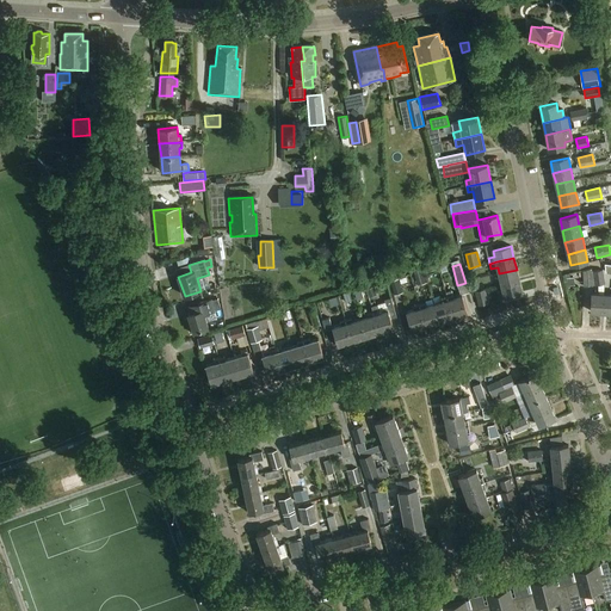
[(582,271),(582,275),(584,287),(596,285),(593,271),(593,272),(592,271),(592,269),(582,271)]
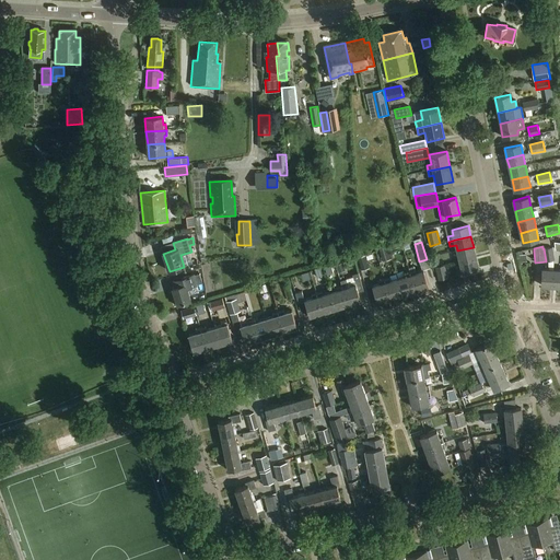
[(457,251),(461,261),(476,257),(474,247),(457,251)]
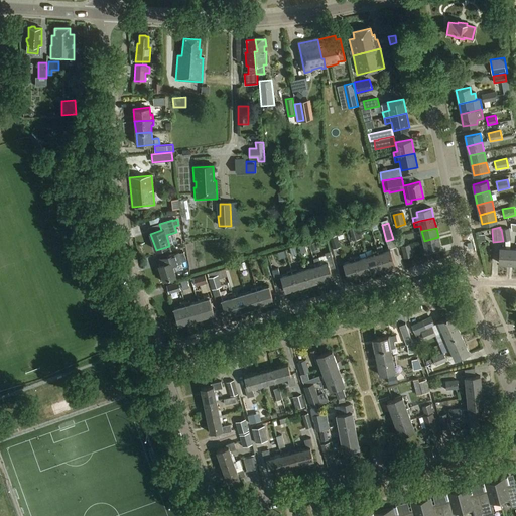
[(509,228),(501,229),(503,241),(511,240),(509,228)]
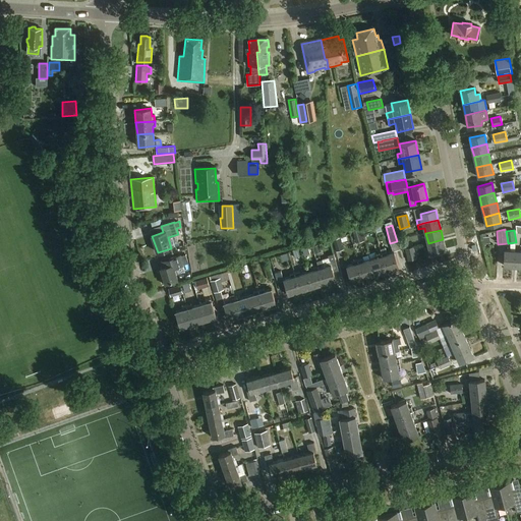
[(356,241),(362,239),(360,231),(353,233),(356,241)]
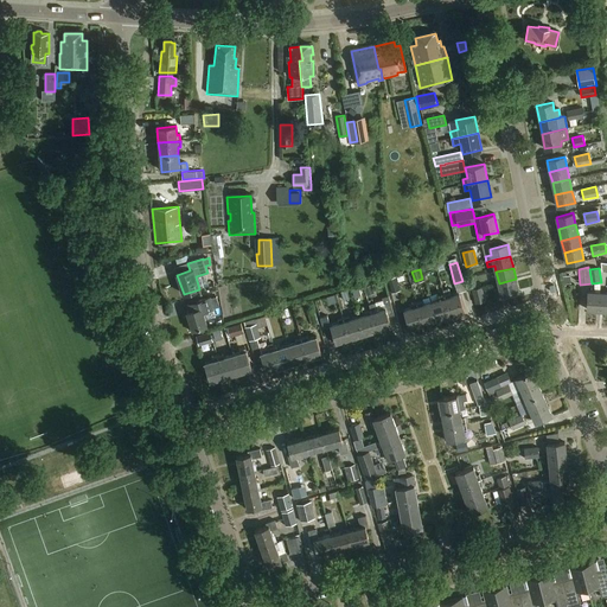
[(393,294),(401,292),(396,278),(388,280),(393,294)]
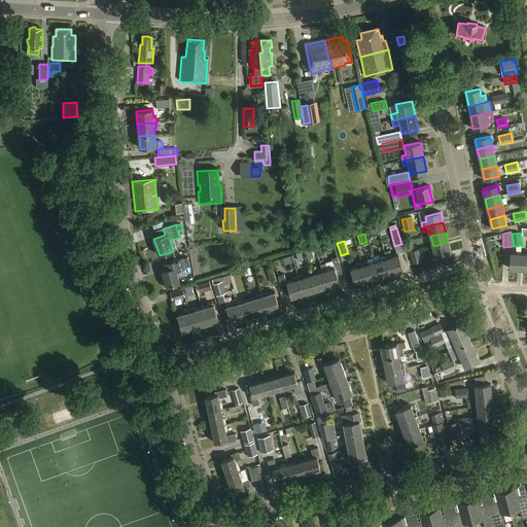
[(448,242),(433,246),(435,256),(451,252),(448,242)]
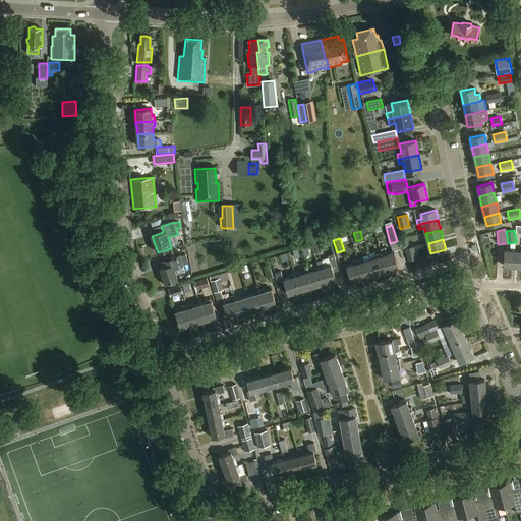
[(310,253),(307,246),(302,248),(304,255),(310,253)]
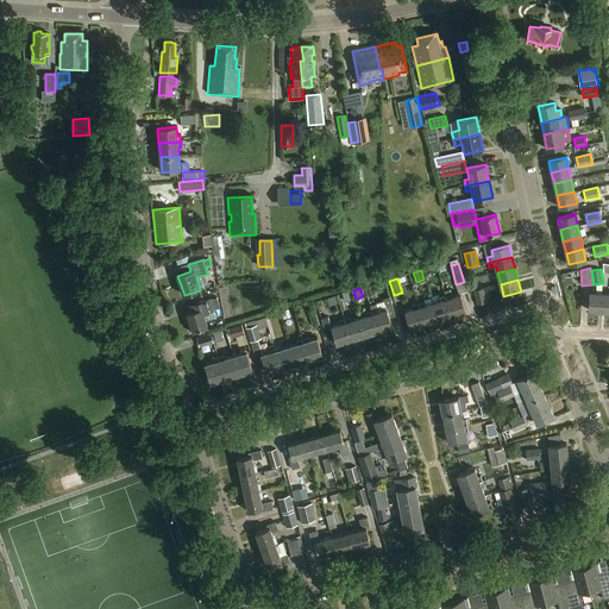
[(445,292),(446,295),(452,316),(466,312),(460,294),(452,296),(451,289),(445,292)]
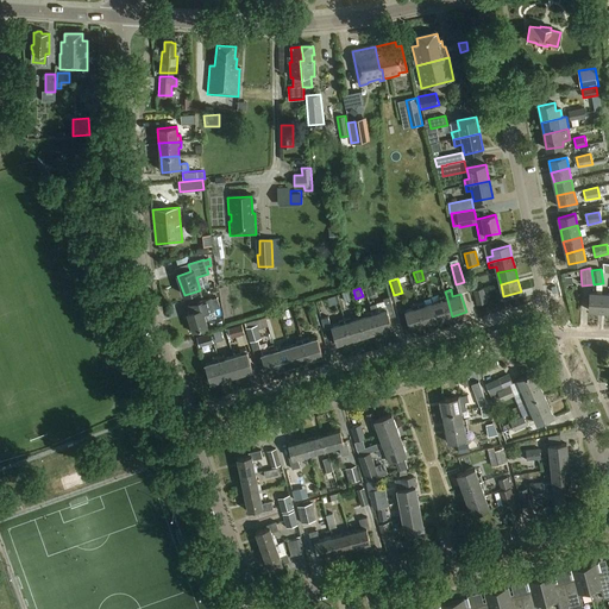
[(477,305),(488,302),(484,289),(473,292),(477,305)]
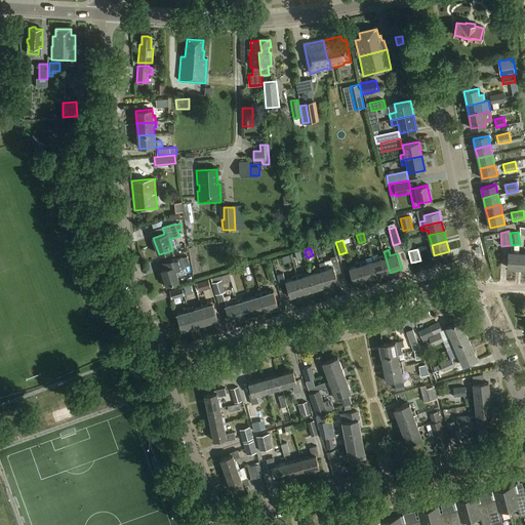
[(519,268),(520,253),(510,252),(509,268),(519,268)]
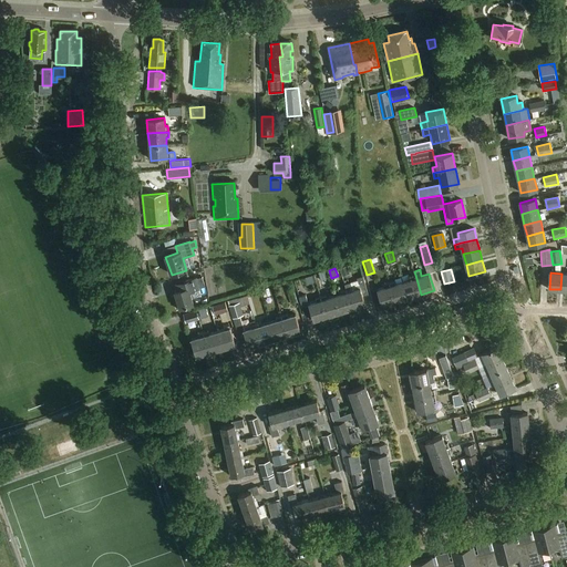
[(408,299),(421,295),(415,275),(409,277),(410,279),(403,281),(408,299)]
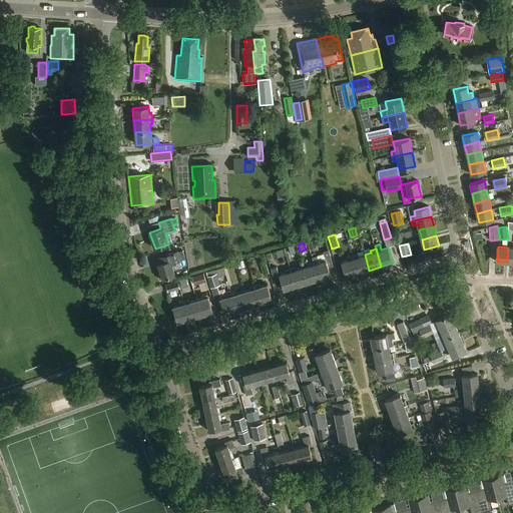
[(179,263),(178,261),(185,259),(183,250),(176,252),(176,251),(165,255),(161,257),(163,263),(156,265),(160,280),(173,276),(170,265),(179,263)]
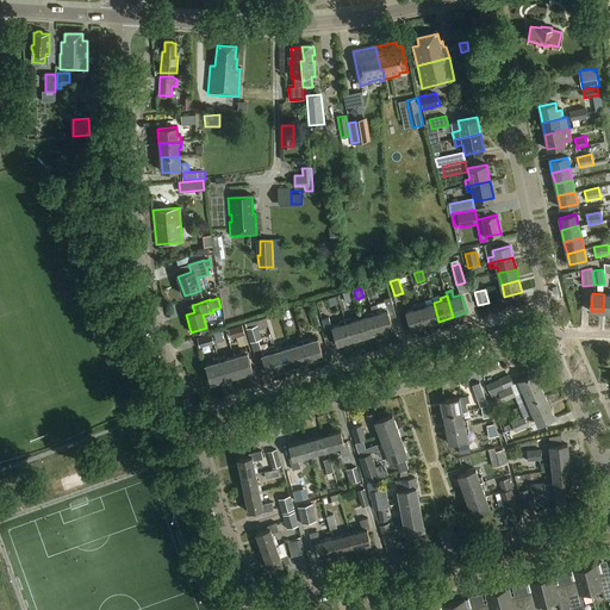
[(377,304),(371,306),(372,311),(379,332),(393,329),(390,319),(397,317),(391,298),(384,299),(387,310),(379,312),(377,304)]
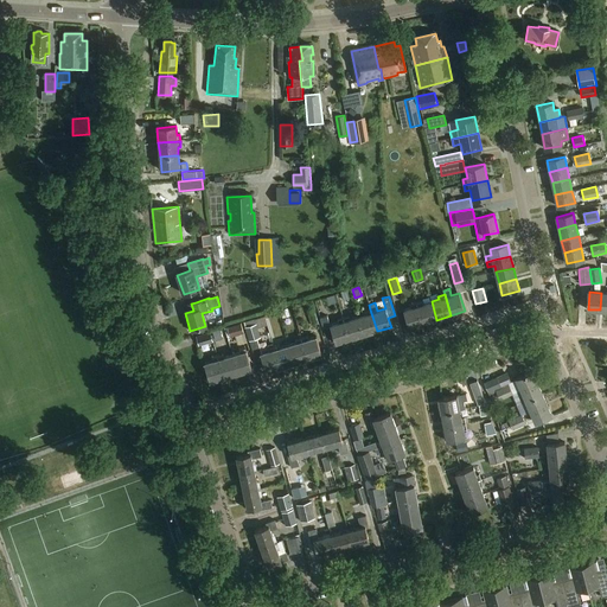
[(422,301),(416,302),(423,324),(436,320),(432,301),(423,304),(422,301)]
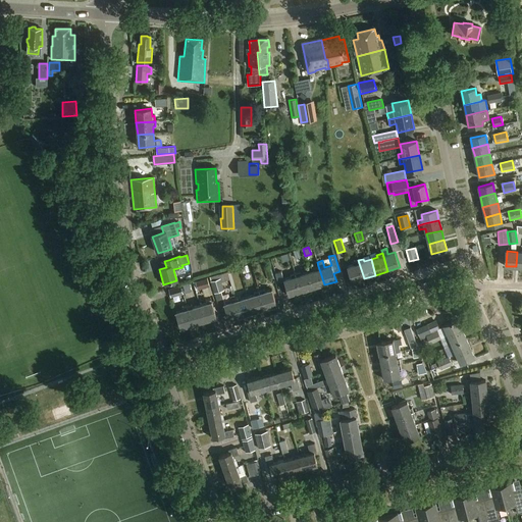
[(364,278),(358,260),(353,262),(354,265),(347,267),(352,282),(364,278)]
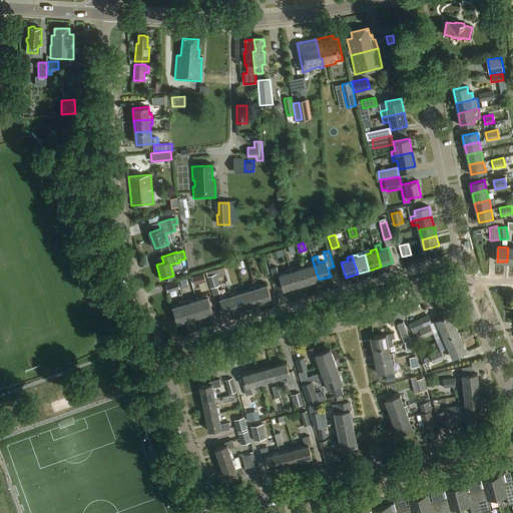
[(265,259),(259,261),(263,276),(270,274),(265,259)]
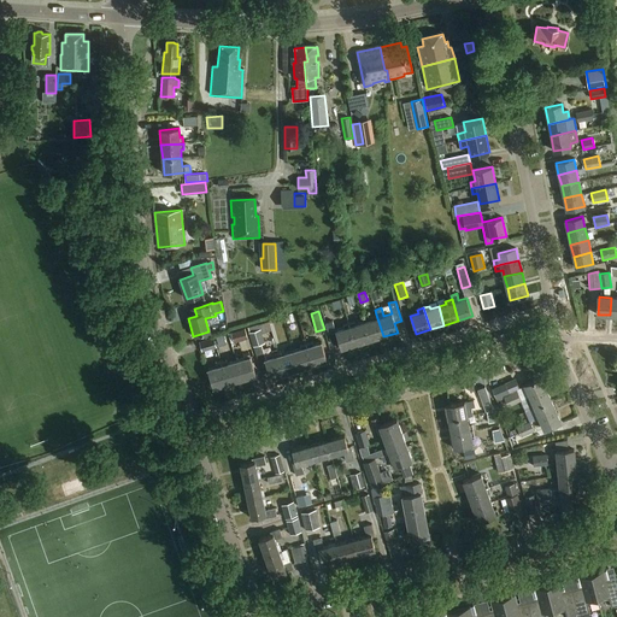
[(371,319),(363,322),(369,341),(383,336),(376,315),(370,317),(371,319)]
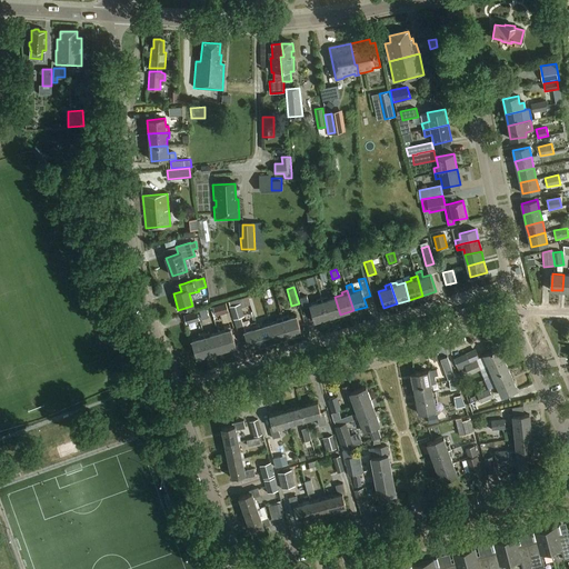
[(306,296),(300,298),(306,319),(312,317),(315,322),(327,318),(321,298),(316,300),(317,302),(309,305),(306,296)]
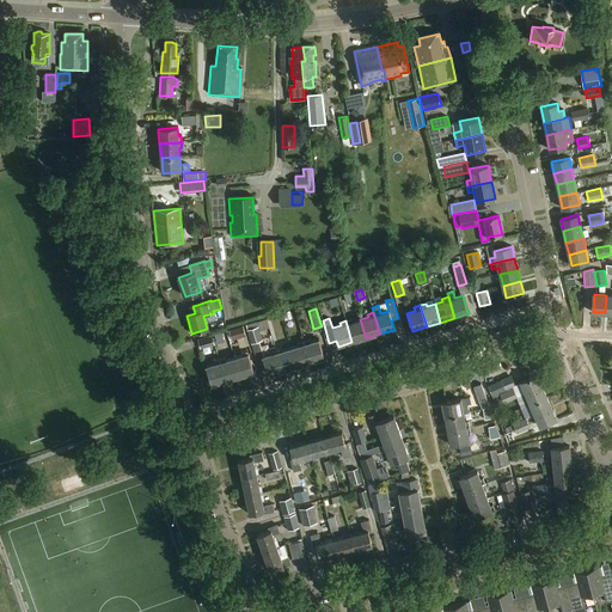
[(352,319),(346,320),(352,342),(366,338),(360,319),(353,322),(352,319)]
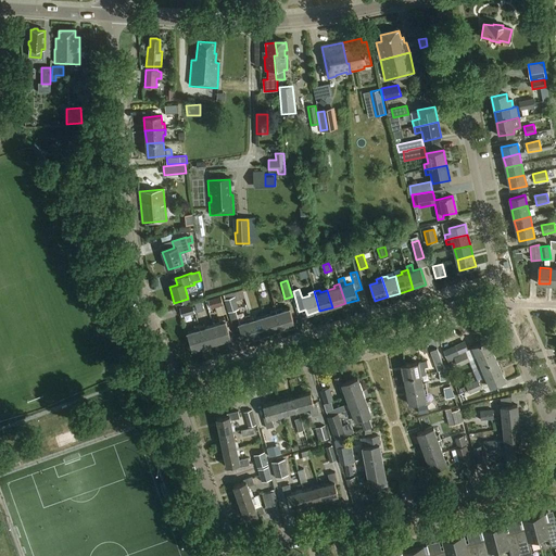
[(220,295),(207,300),(211,308),(223,305),(220,295)]
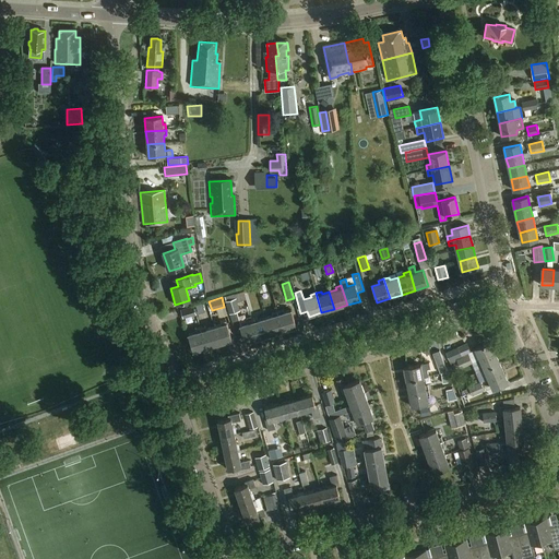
[(236,298),(225,301),(229,314),(240,311),(236,298)]
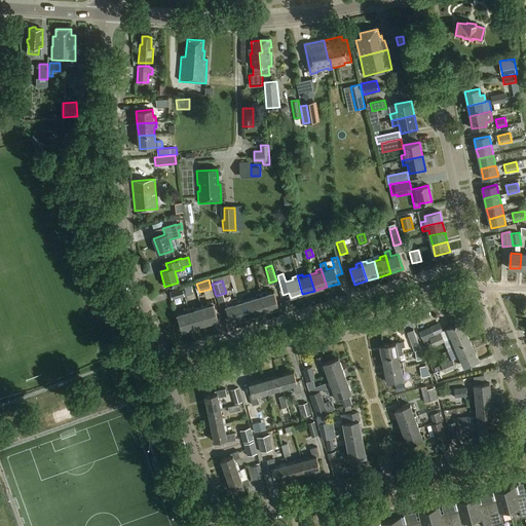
[(187,295),(192,294),(190,286),(184,287),(187,295)]
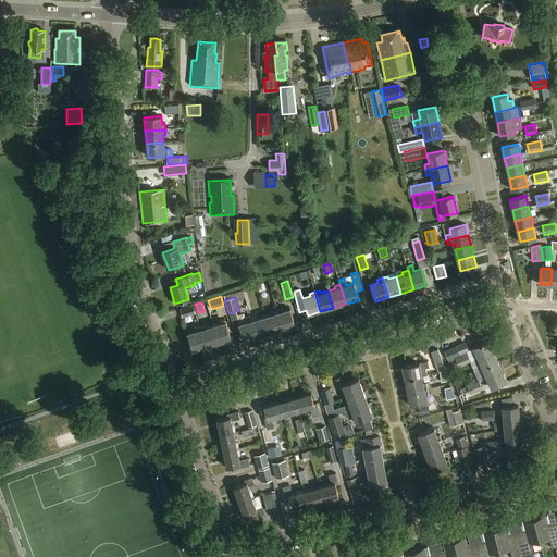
[(193,305),(180,309),(182,318),(195,313),(193,305)]
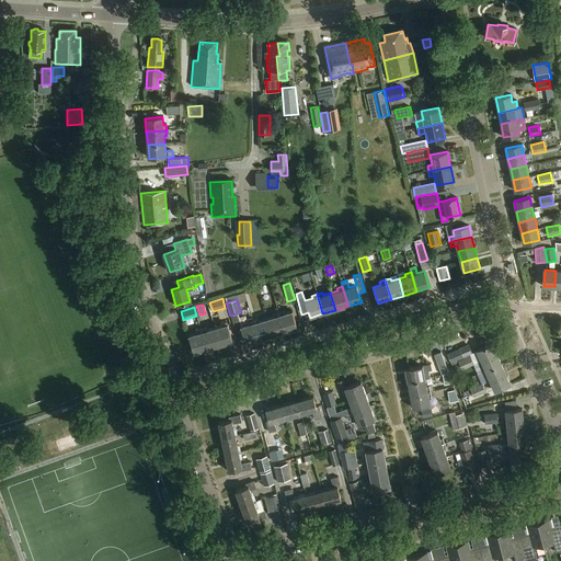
[(284,311),(278,312),(285,332),(297,329),(293,311),(285,313),(284,311)]
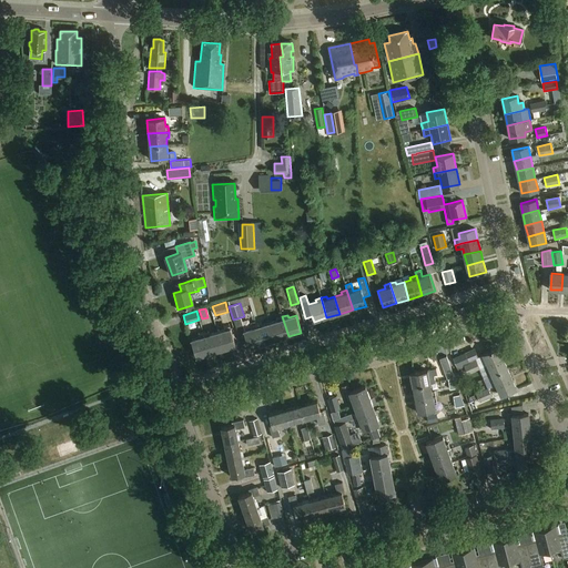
[(277,321),(270,323),(275,341),(288,336),(282,316),(276,318),(277,321)]
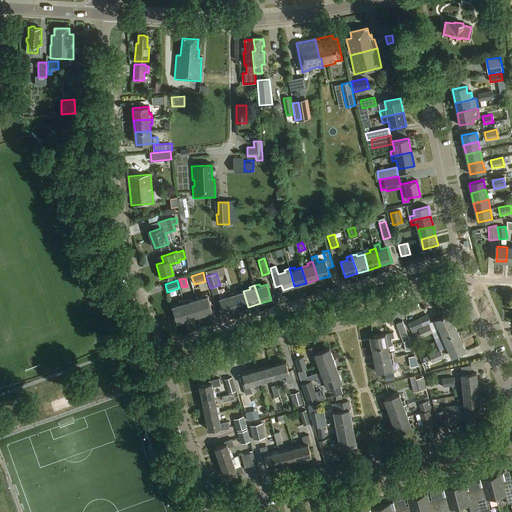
[(236,291),(231,292),(236,310),(248,307),(243,291),(236,293),(236,291)]
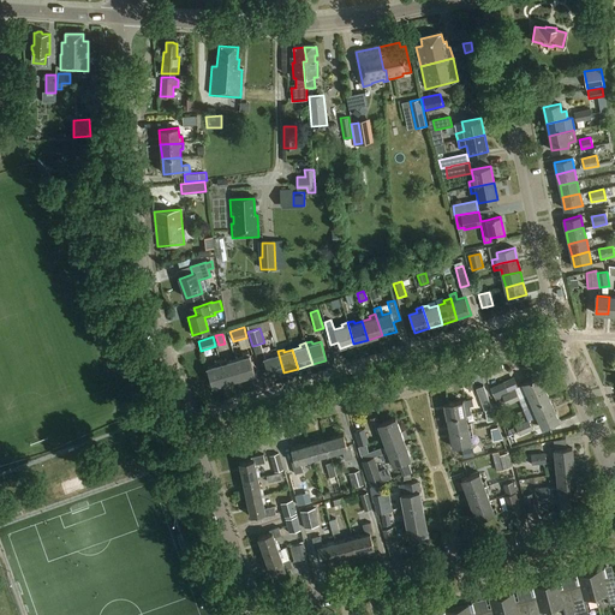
[(284,372),(278,351),(272,353),(272,356),(264,358),(269,377),(284,372)]
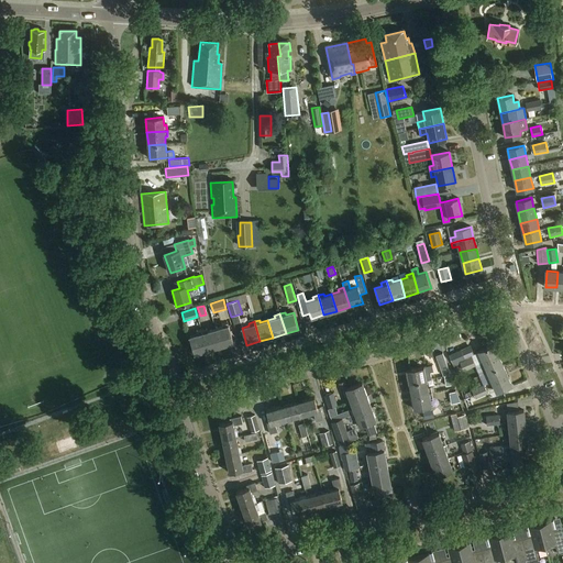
[(216,329),(221,346),(233,342),(228,323),(222,324),(222,327),(216,329)]
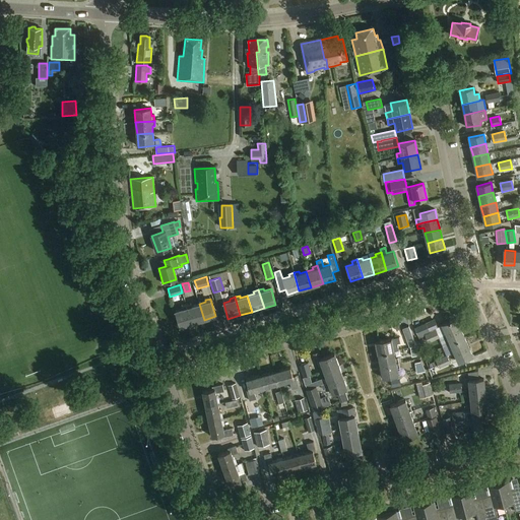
[(192,304),(186,306),(192,323),(204,320),(199,304),(192,306),(192,304)]
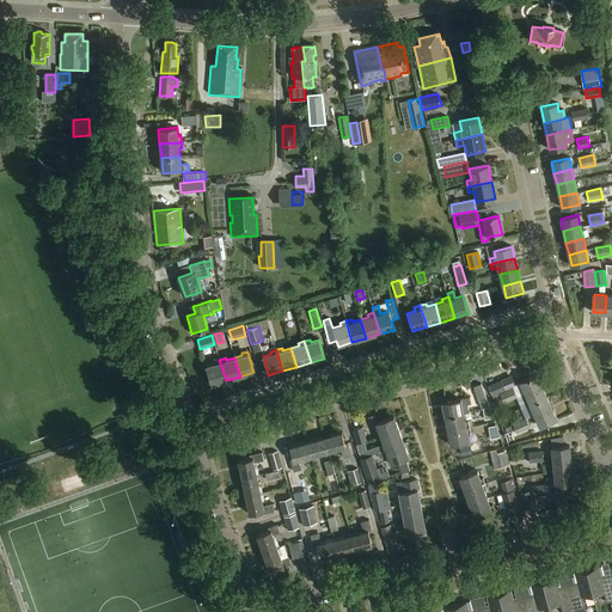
[(226,380),(219,360),(213,361),(214,365),(206,367),(212,385),(226,380)]
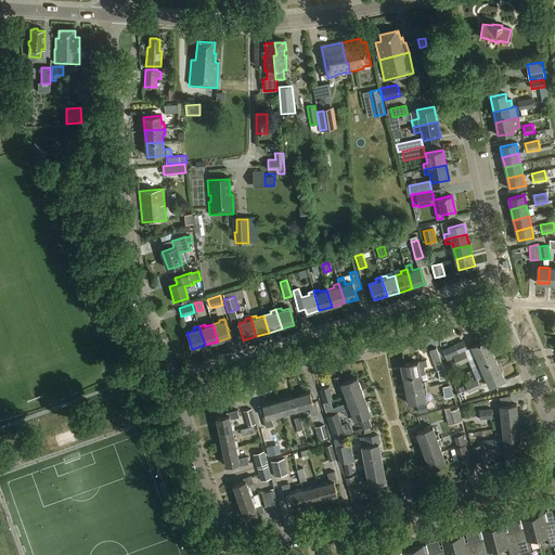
[(473,347),(465,350),(465,352),(468,360),(476,357),(491,350),(487,340),(472,346),(473,347)]
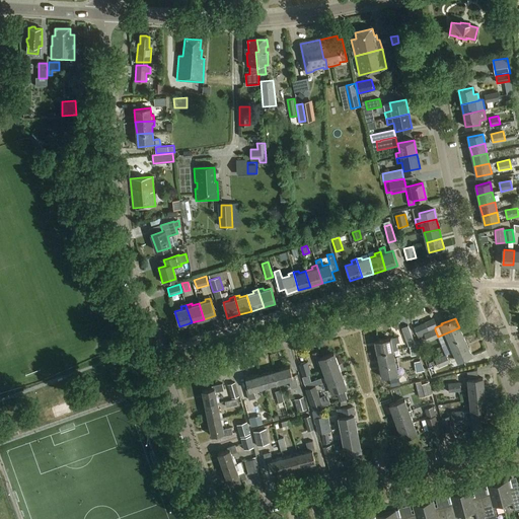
[(429,330),(425,321),(414,326),(419,338),(424,336),(422,332),(429,330)]
